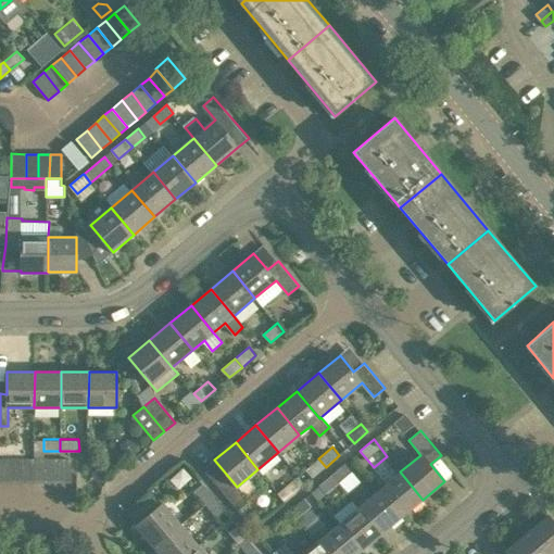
[(0,482),(10,482),(10,458),(0,457),(0,482)]
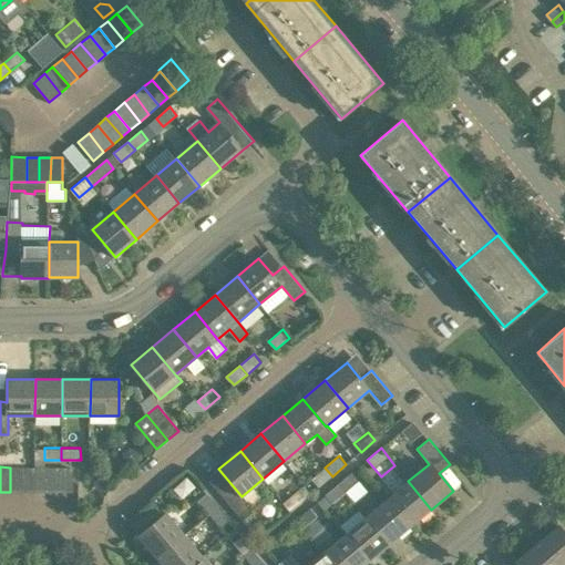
[(36,493),(48,493),(48,466),(36,468),(36,493)]
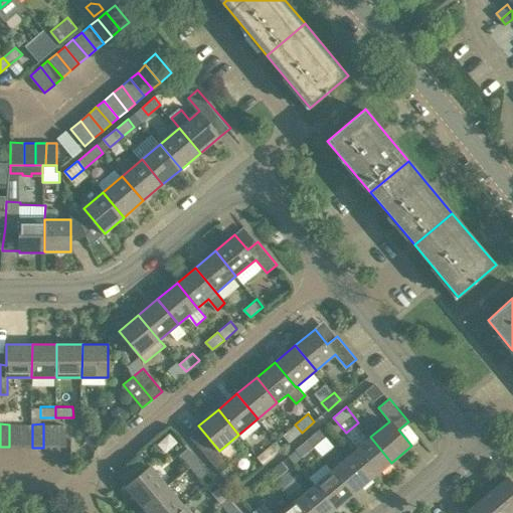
[(43,448),(54,448),(54,423),(43,423),(43,448)]
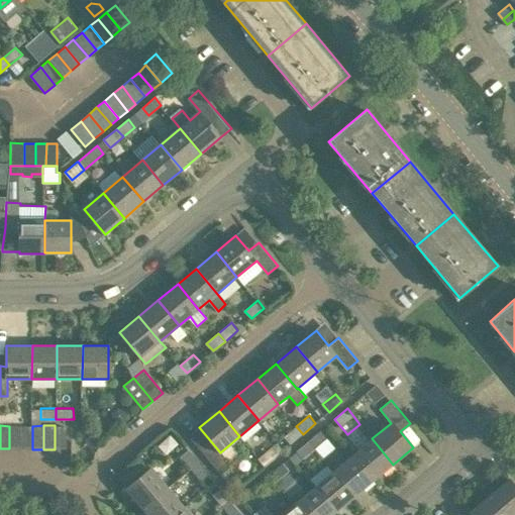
[(55,425),(55,449),(67,449),(67,425),(55,425)]
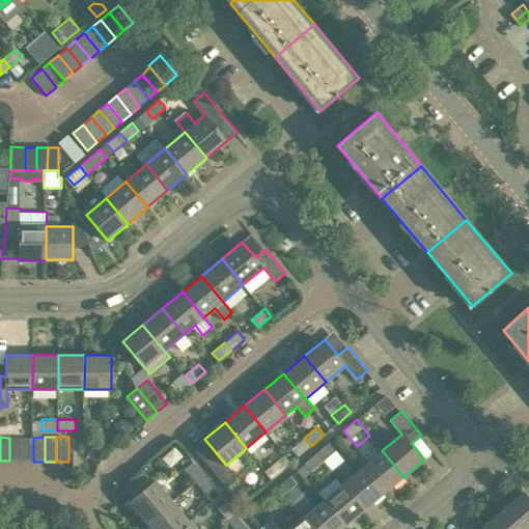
[(9,461),(22,461),(22,438),(9,438),(9,461)]
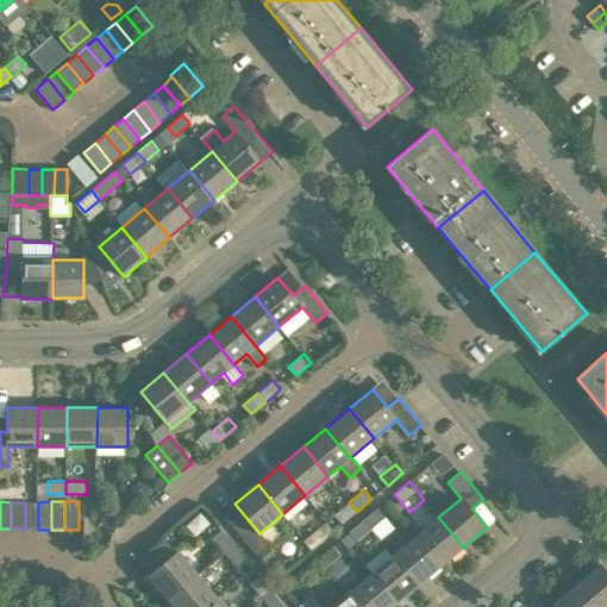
[(25,529),(38,530),(38,502),(25,502),(25,529)]
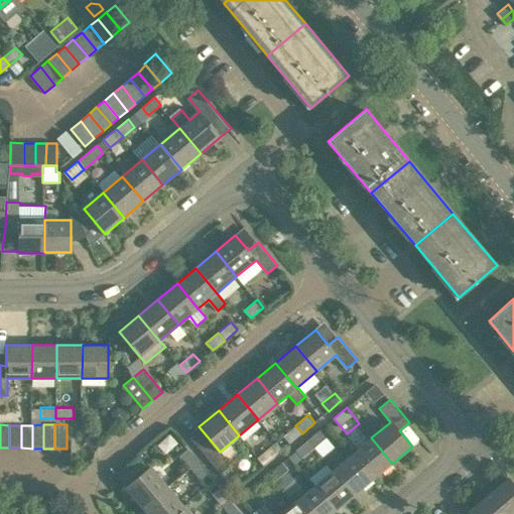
[(302,433),(295,425),(283,435),(290,443),(302,433)]
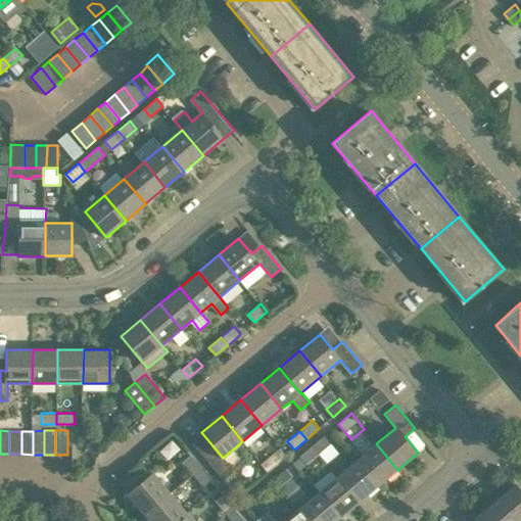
[(325,435),(312,446),(319,454),(331,443),(325,435)]
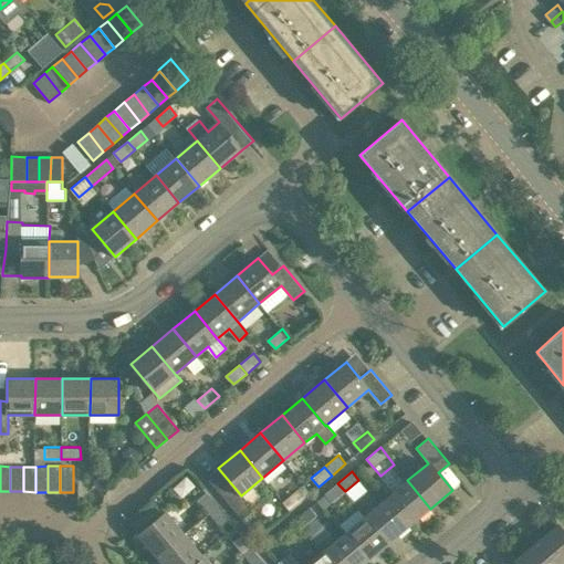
[(407,480),(386,499),(408,526),(430,509),(407,480)]
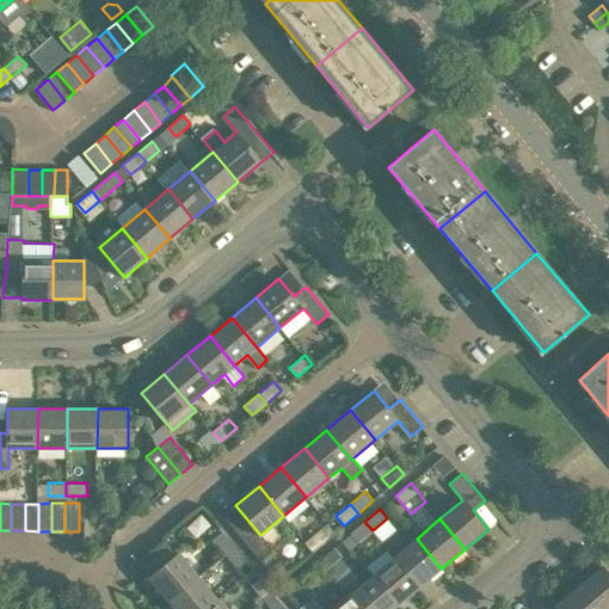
[(373,530),(364,522),(343,540),(350,549),(373,530)]
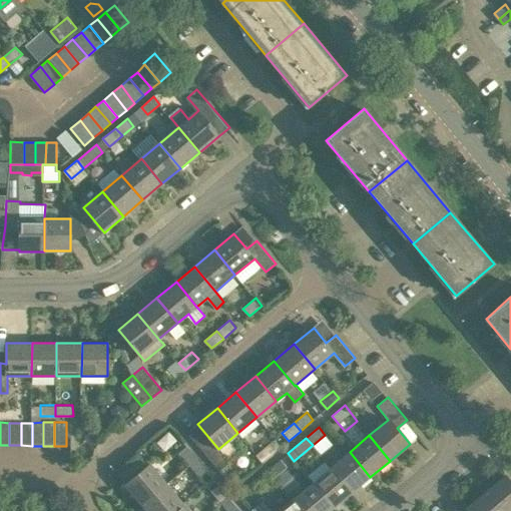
[(256,455),(263,463),(276,452),(269,444),(256,455)]
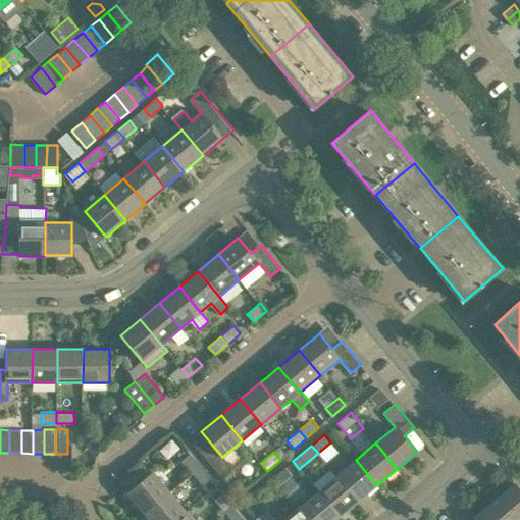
[(183,460),(194,473),(201,466),(191,454),(183,460)]
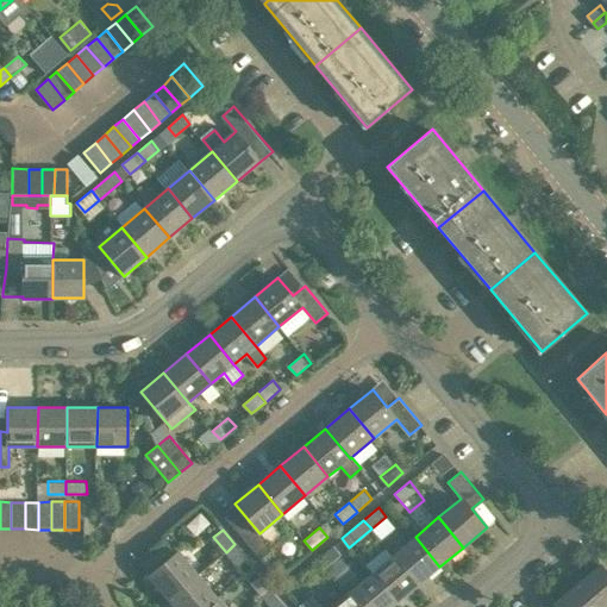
[(415,537),(393,555),(418,584),(439,567),(415,537)]
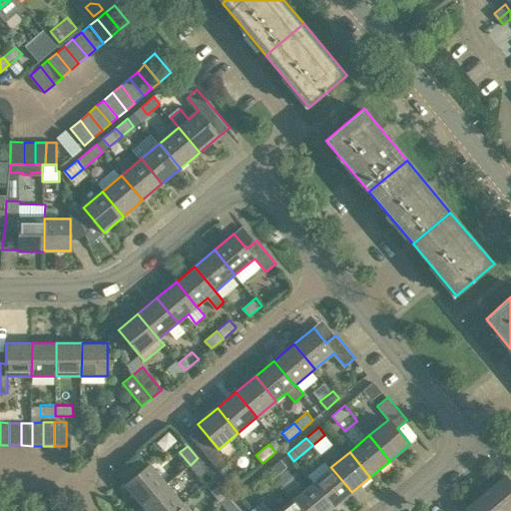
[(197,458),(190,465),(199,477),(207,470),(197,458)]
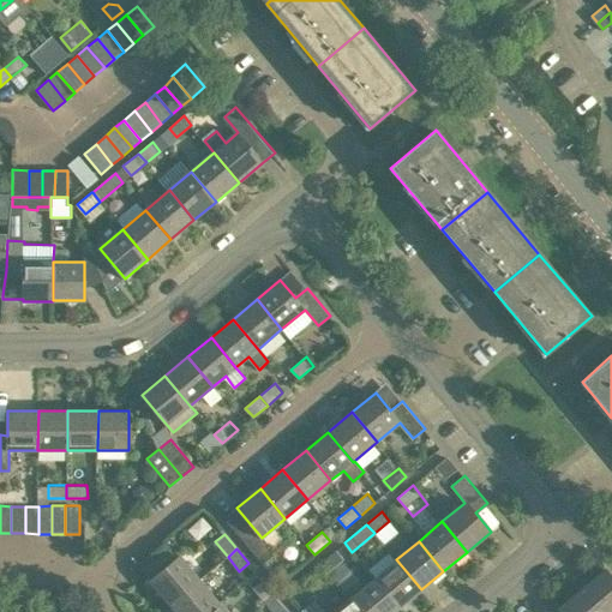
[(321,562),(329,573),(345,559),(336,550),(321,562)]
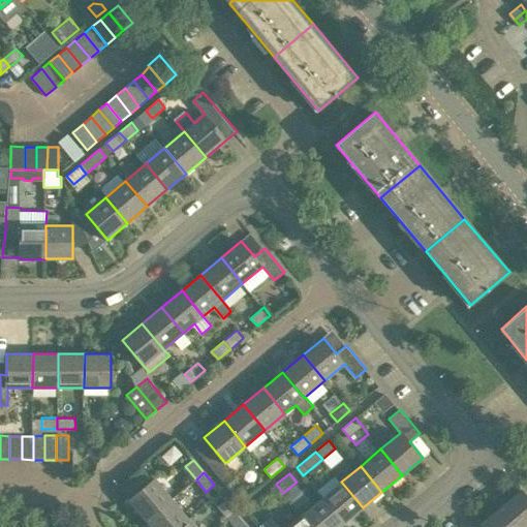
[(130,500),(147,520),(173,499),(156,478),(130,500)]
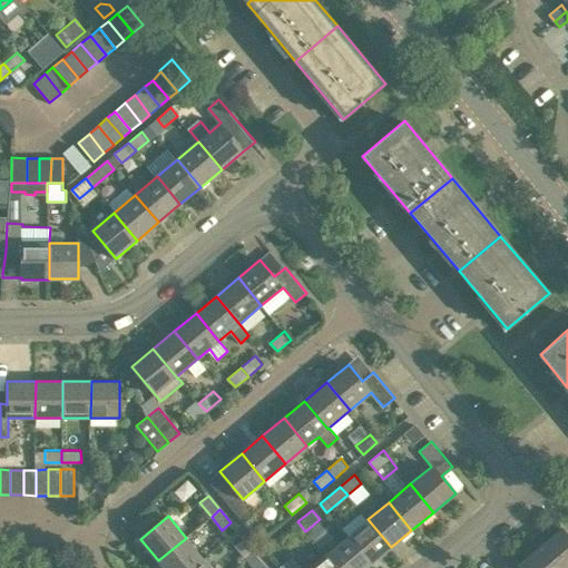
[(368,519),(346,537),(370,565),(391,547),(368,519)]
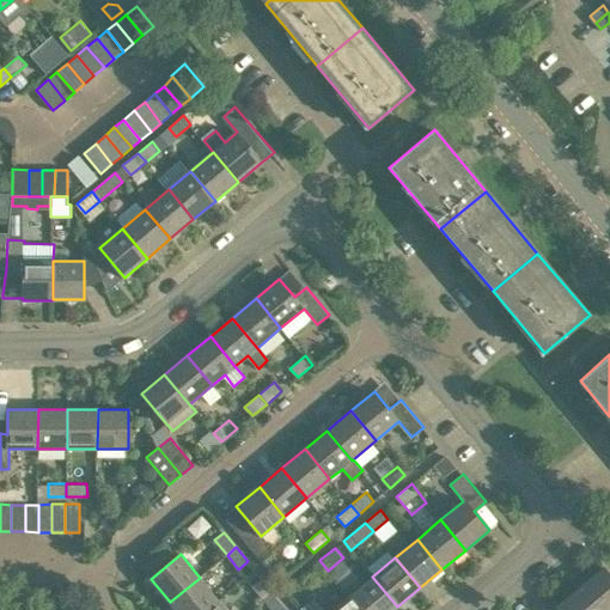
[(343,566),(334,575),(345,587),(354,578),(343,566)]
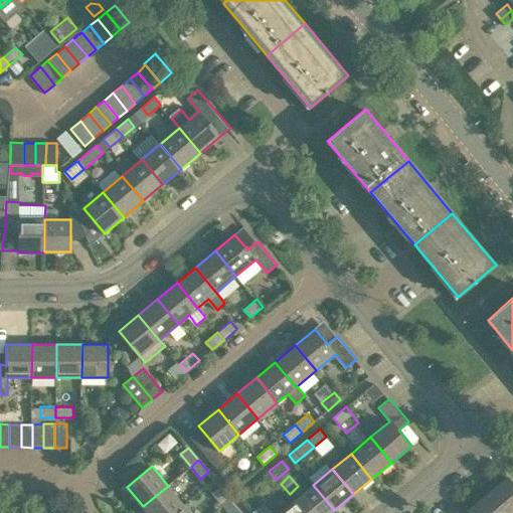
[(512,482),(507,476),(488,493),(504,512),(512,512),(512,482)]
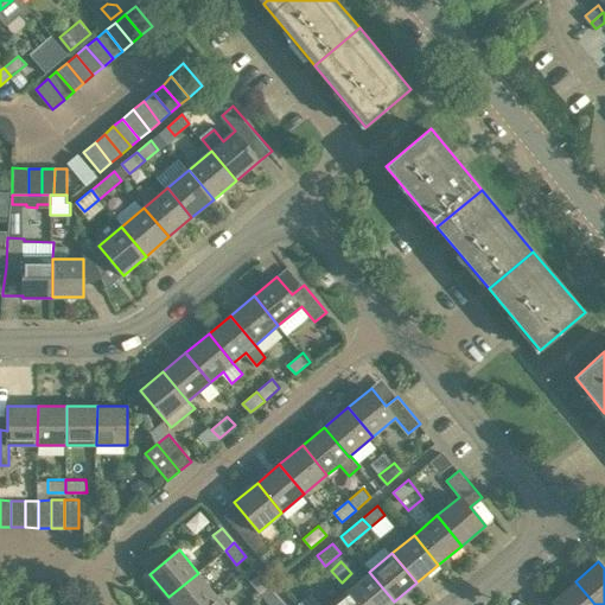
[(369,572),(346,591),(357,604),(389,604),(394,602),(369,572)]
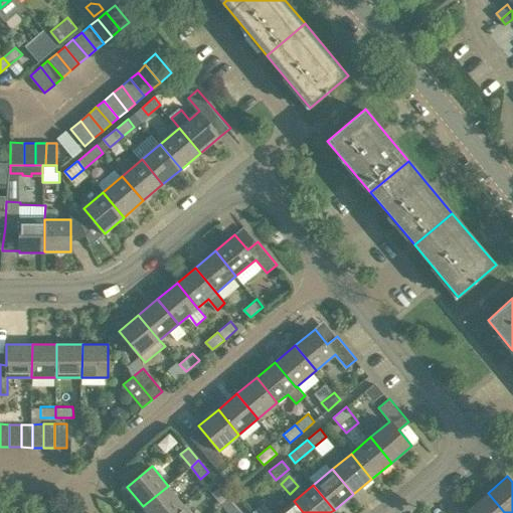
[(143,506),(148,512),(173,512),(184,505),(168,486),(143,506)]
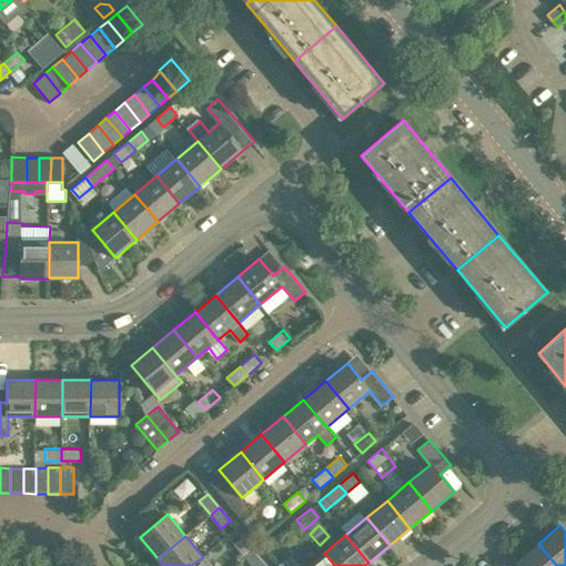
[(234,543),(245,557),(254,549),(242,536),(234,543)]
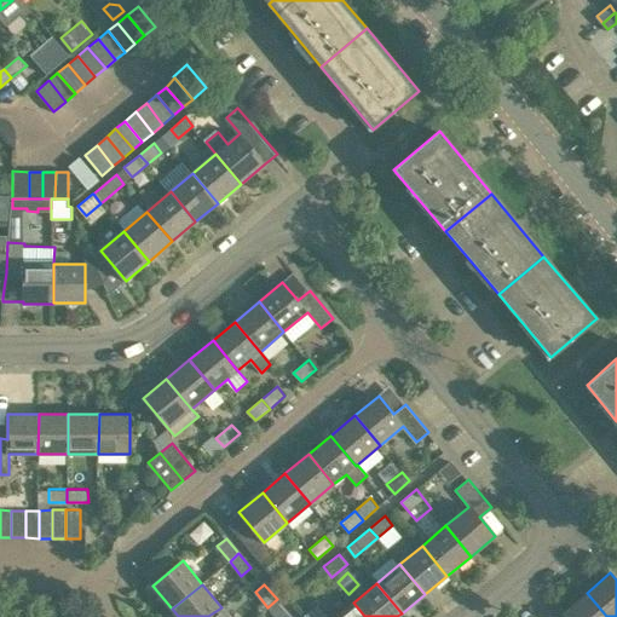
[(29,616),(41,616),(41,592),(29,592),(29,616)]
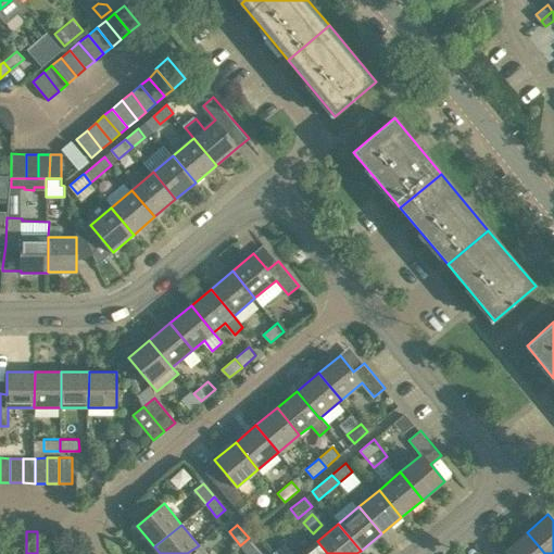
[(544,553),(527,532),(505,550),(508,553),(544,553)]
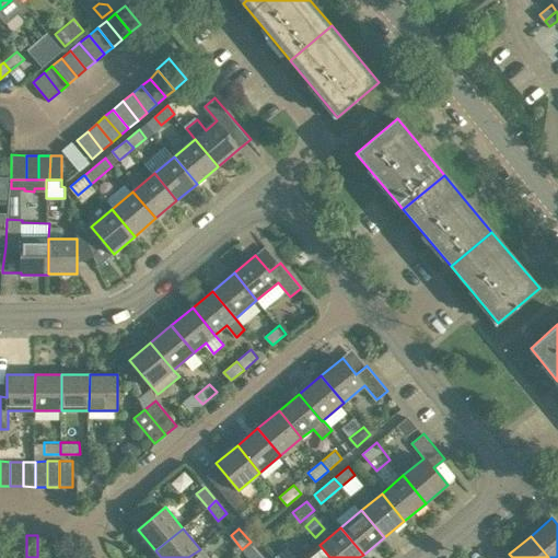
[(251,542),(242,549),(250,557),(257,557),(262,555),(251,542)]
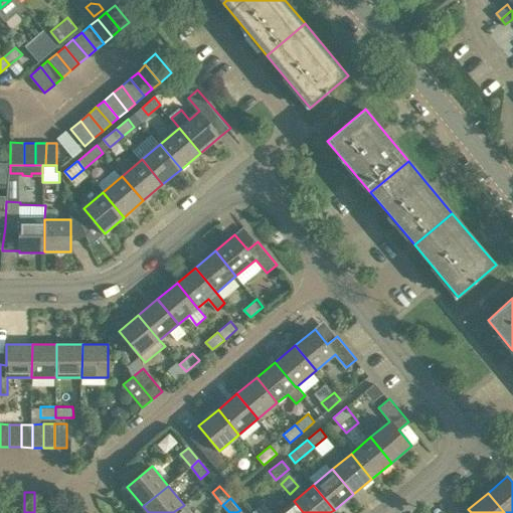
[(272,512),(264,503),(253,512),(254,512),(303,512),(294,501),(279,512),(272,512)]
